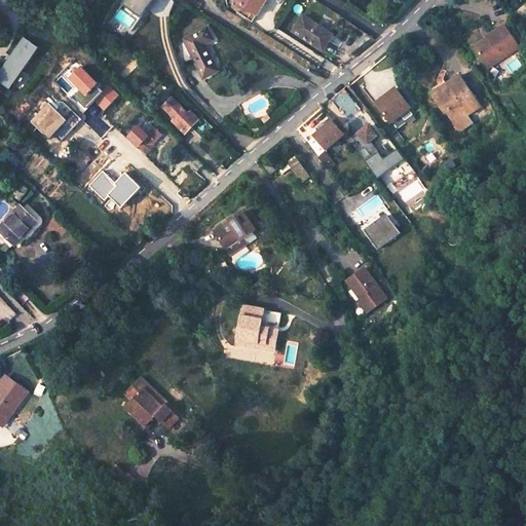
[(124,0),(121,4),(140,16),(150,0),(124,0)]
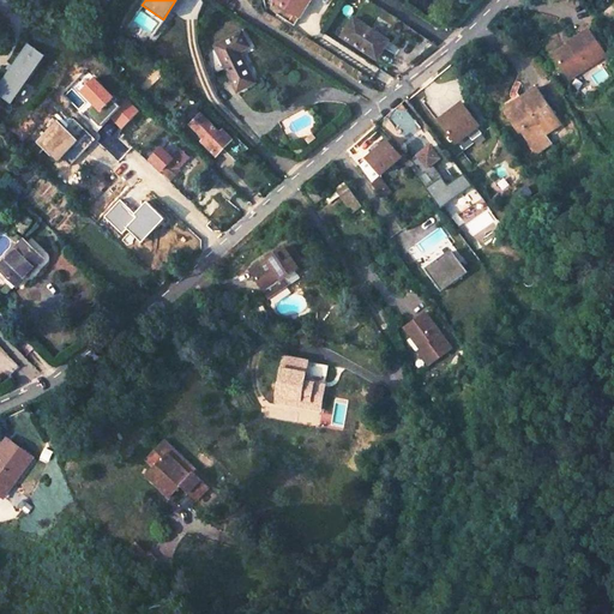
[(315,0),(274,0),(274,1),(304,19),(315,0)]
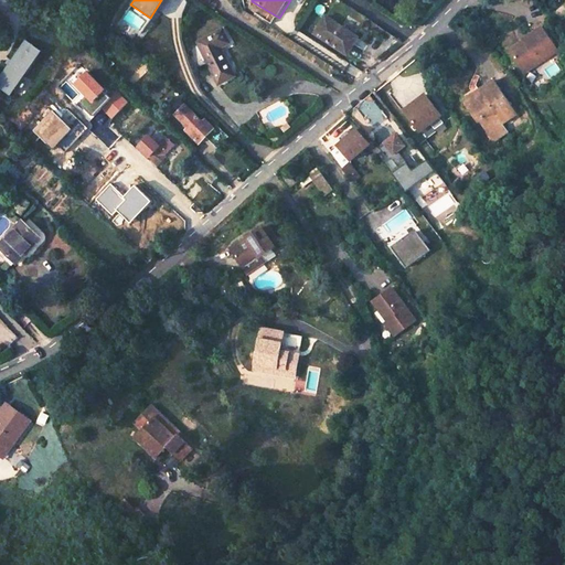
[(361,40),(327,18),(315,35),(349,57),(361,40)]
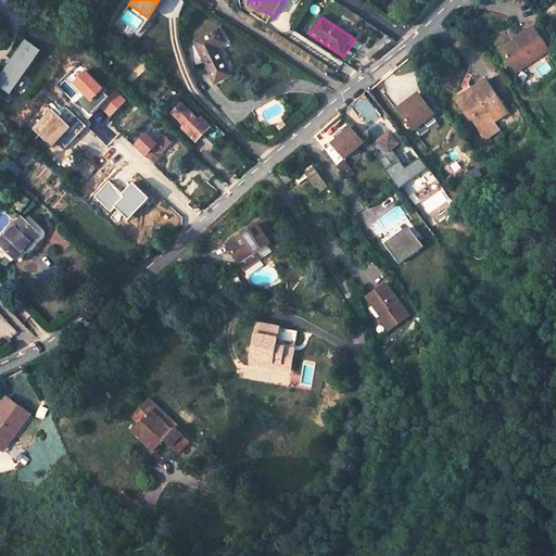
[(201,22),(197,19),(189,26),(193,30),(201,22)]
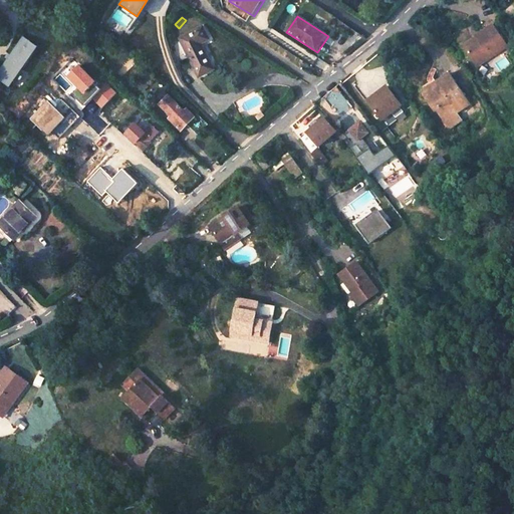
[(509,46),(495,26),(467,45),(480,66),(509,46)]
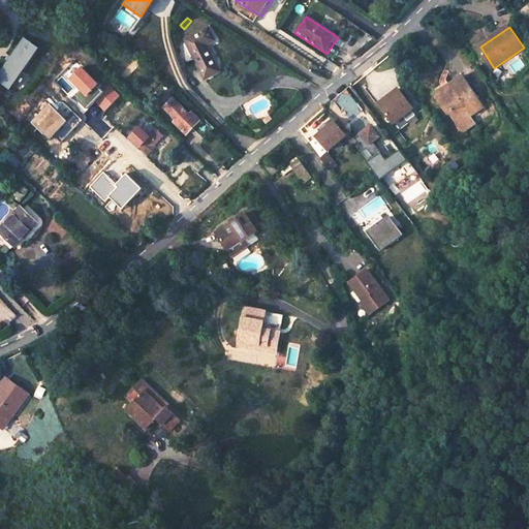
[(217,40),(211,28),(187,39),(205,79),(221,70),(209,44),(217,40)]
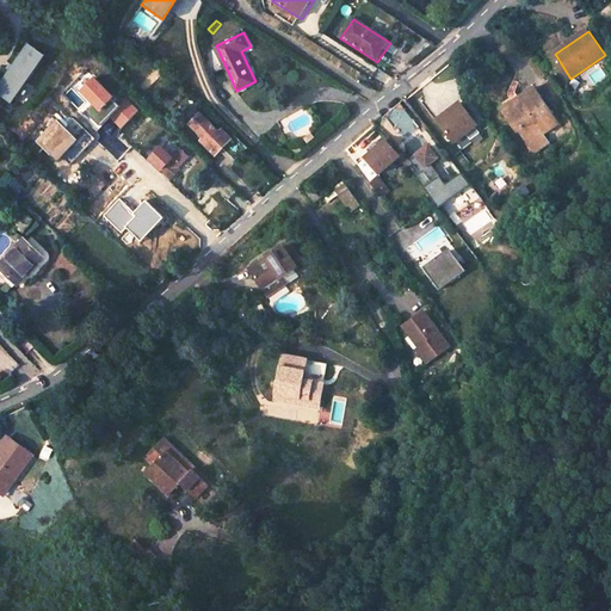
[(47,51),(31,42),(26,49),(0,90),(0,92),(12,103),(41,61),(47,51)]
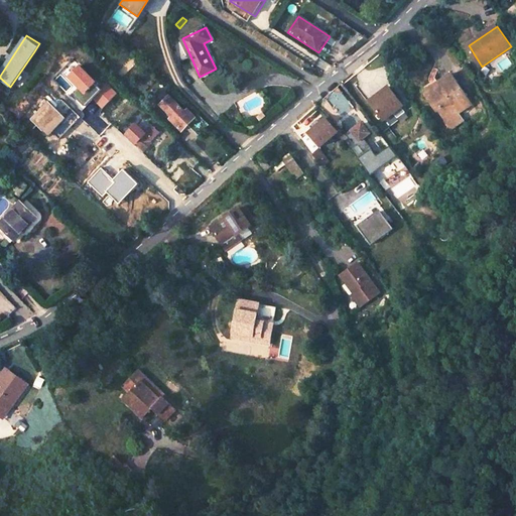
[(93,99),(102,108),(116,94),(105,82),(100,87),(75,60),(53,81),(82,110),(93,99)]
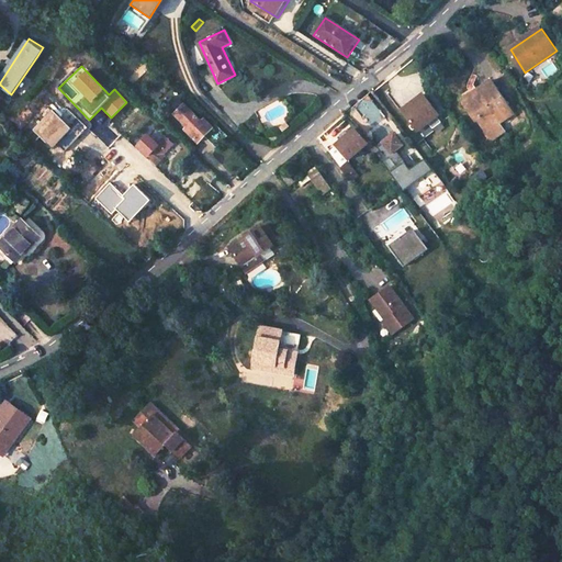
[(518,112),(496,79),(481,89),(484,92),(467,103),(480,122),(483,120),(496,138),(508,131),(503,122),(518,112)]
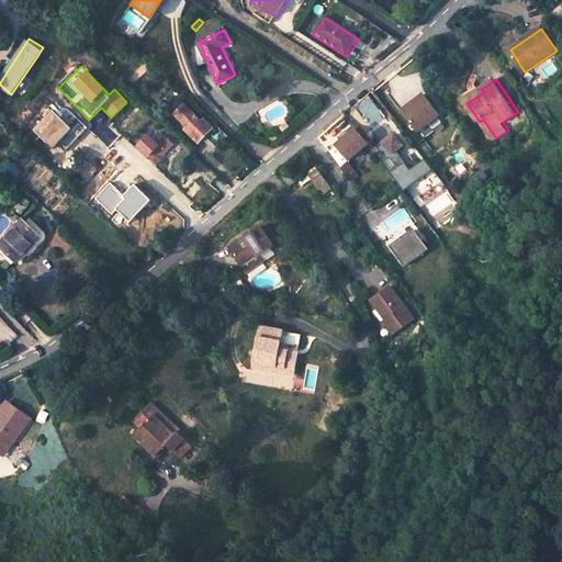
[(381,113),(371,96),(364,100),(372,120),(381,113)]
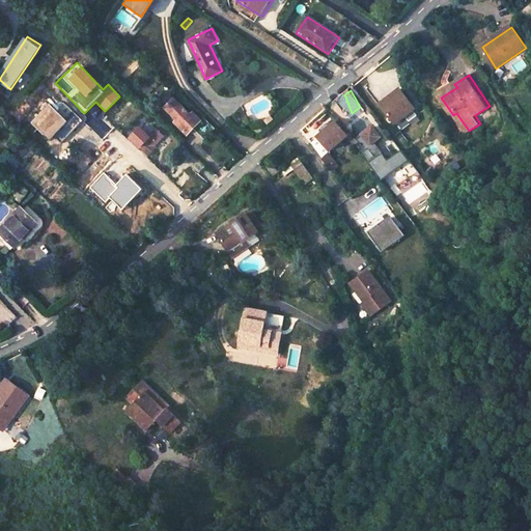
[(418,111),(401,90),(382,105),(397,126),(418,111)]
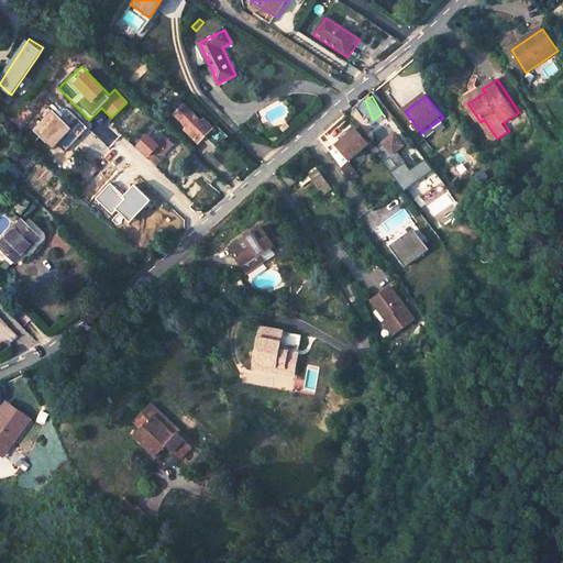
[(198,125),(176,103),(165,113),(188,135),(186,138),(195,145),(202,138),(216,150),(228,136),(216,124),(210,130),(201,122),(198,125)]
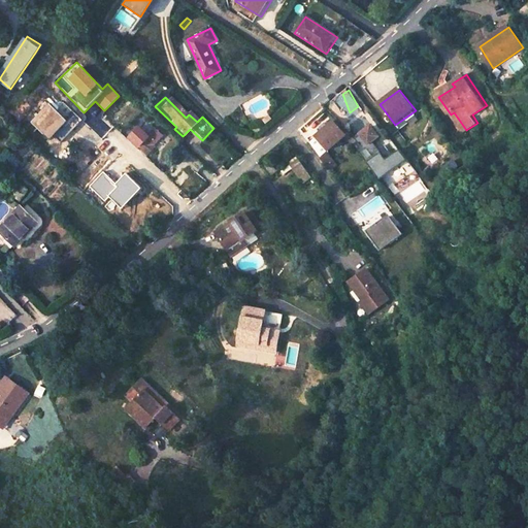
[(48,104),(31,122),(48,139),(55,132),(62,139),(80,120),(59,101),(53,107),(48,104)]
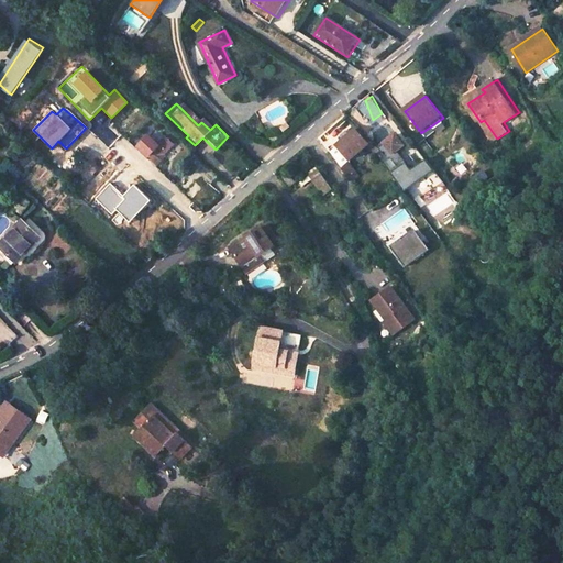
[(295,129),(290,123),(280,132),(285,136),(295,129)]
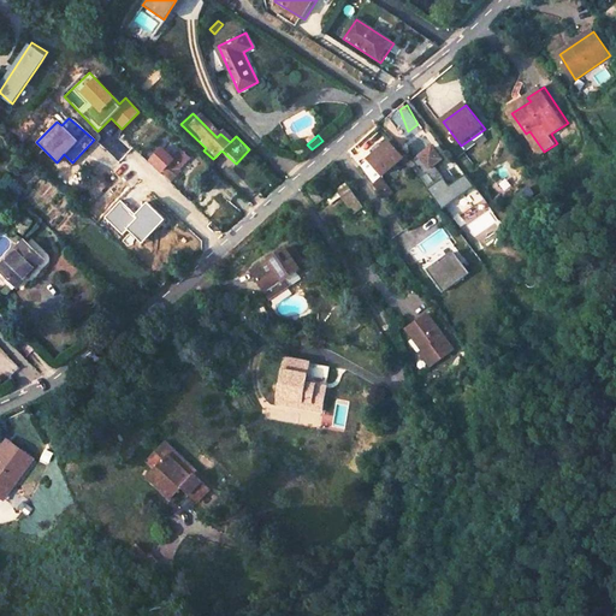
[(403,159),(391,144),(371,161),(383,176),(401,160),(415,173),(419,170),(415,165),(407,155),(403,159)]
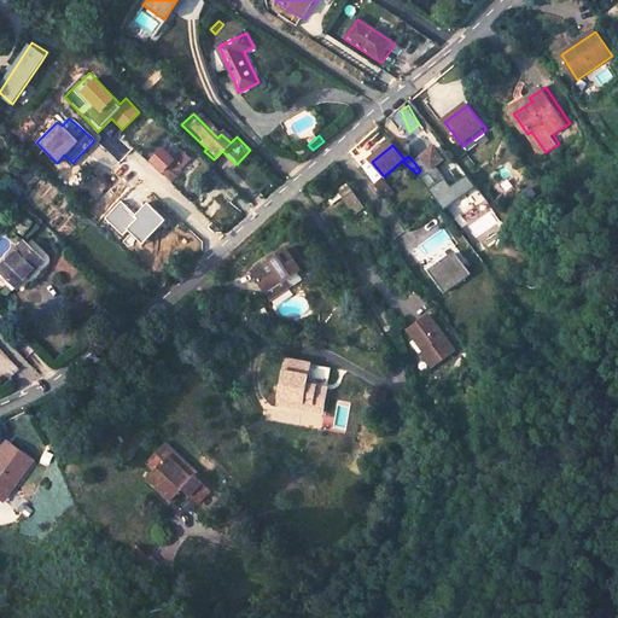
[(191,158),(182,150),(178,155),(175,152),(170,156),(161,147),(147,161),(173,184),(182,174),(179,172),(191,158)]
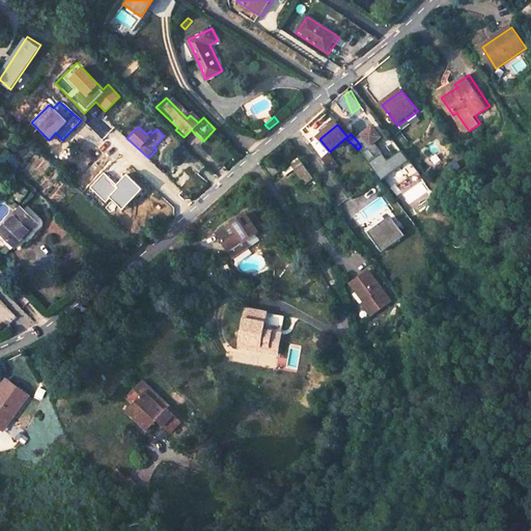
[(385,139),(376,129),(358,142),(361,146),(358,149),(383,183),(411,162),(403,152),(383,169),(372,156),(376,152),(373,147),(385,139)]
